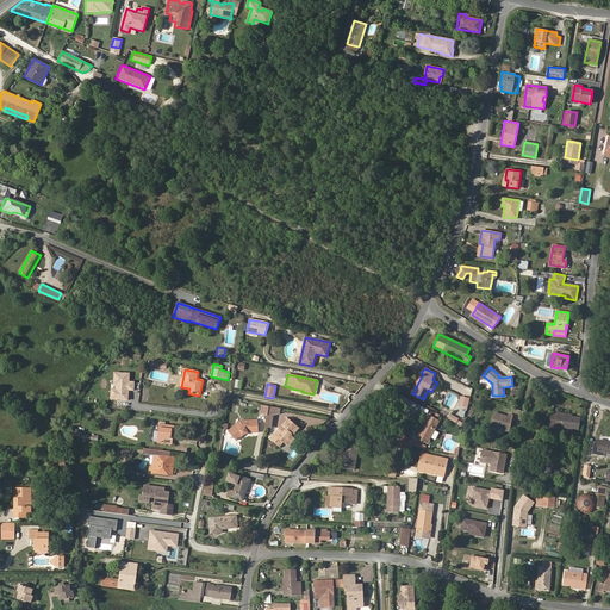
[(446,404),(450,406),(455,396),(450,393),(446,404)]
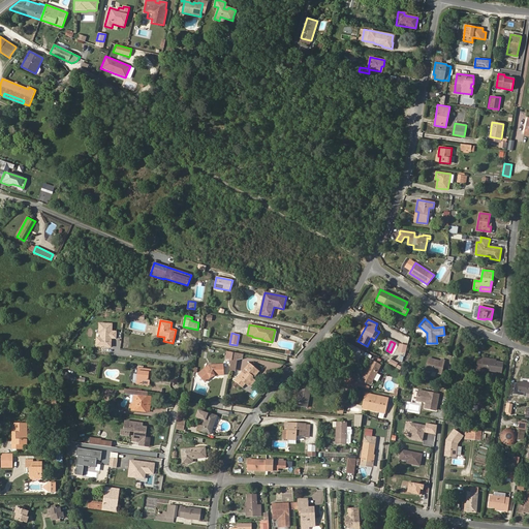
[(237,360),(243,359),(244,354),(232,352),(231,360),(229,370),(235,371),(237,360)]
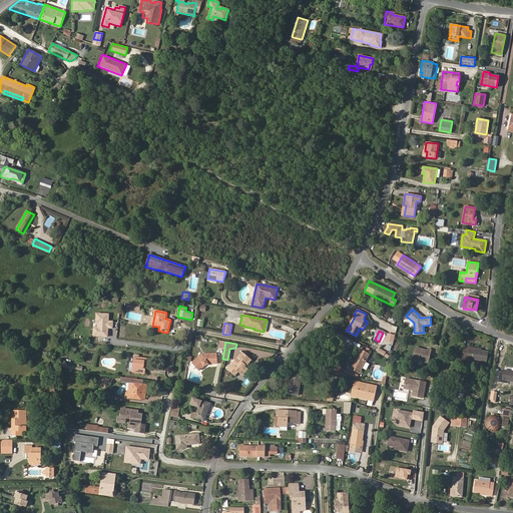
[(428,363),(431,350),(428,349),(428,350),(427,351),(424,351),(425,350),(416,347),(413,359),(418,360),(419,360),(424,361),(424,362),(428,363)]
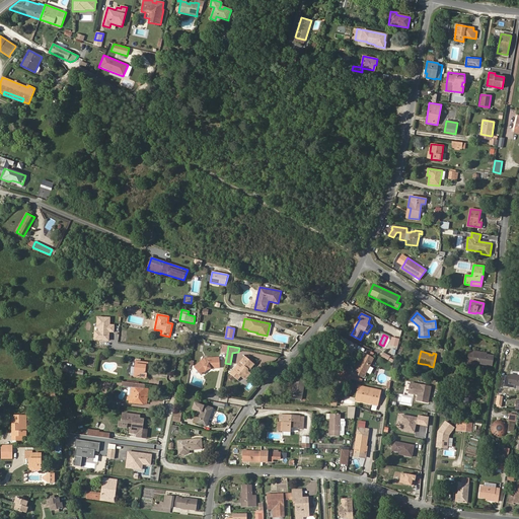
[(492,365),(494,356),(486,355),(478,354),(478,352),(474,351),(472,364),(476,365),(477,363),(492,365)]
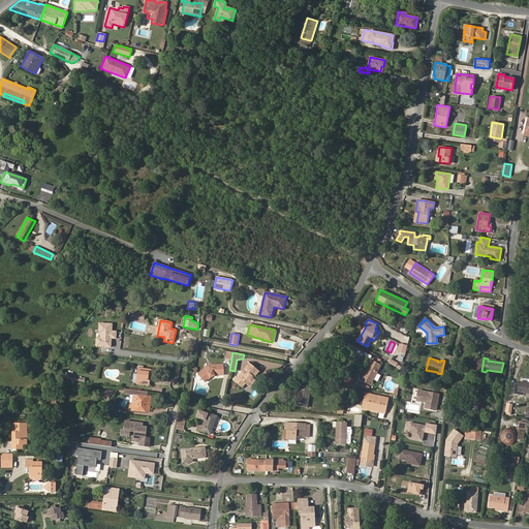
[(372,380),(380,366),(371,361),(367,369),(363,375),(362,375),(360,378),(367,382),(369,379),(372,380)]
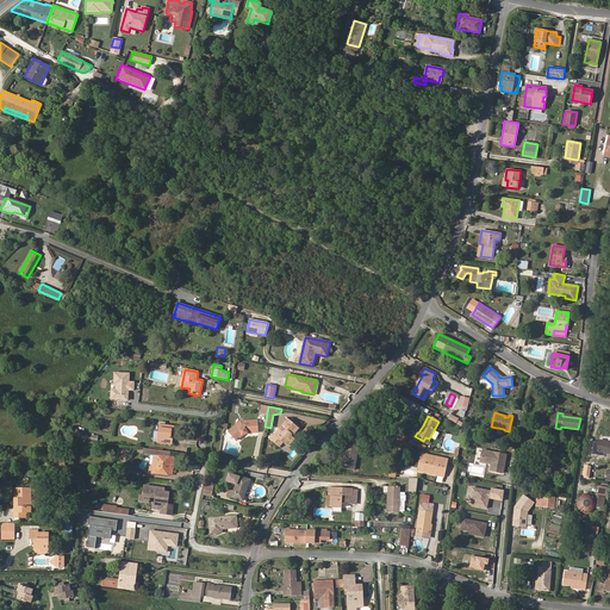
[(257,433),(257,419),(240,421),(228,431),(237,441),(242,436),(247,433),(257,433)]
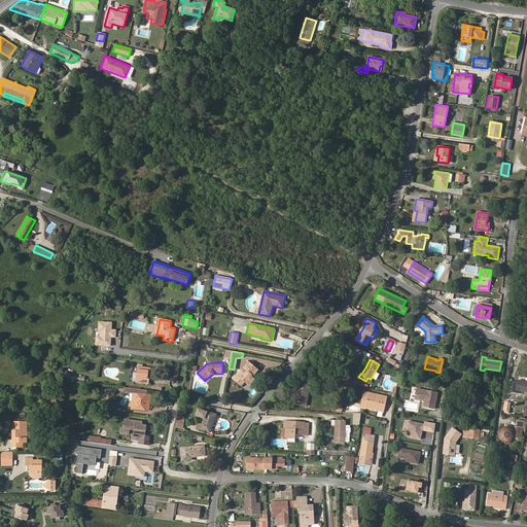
[(254,379),(252,377),(252,375),(257,369),(249,362),(232,383),(237,388),(240,385),(241,385),(244,382),(248,385),(254,379)]
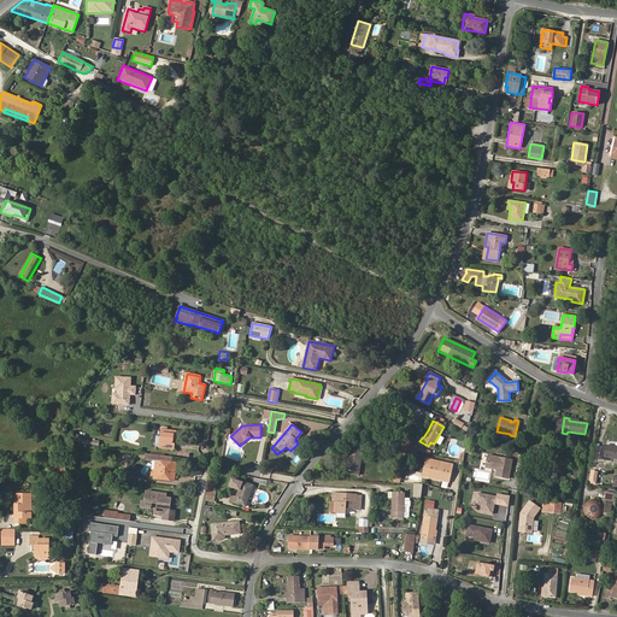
[(172,444),(174,438),(175,438),(176,432),(162,429),(160,436),(156,435),(154,446),(159,447),(174,450),(174,444),(172,444)]
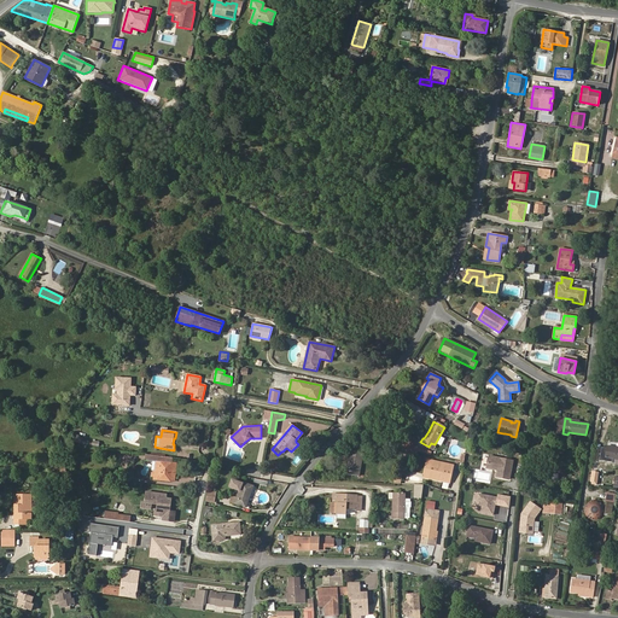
[(413,445),(413,443),(403,441),(400,448),(417,452),(418,449),(418,447),(413,445)]
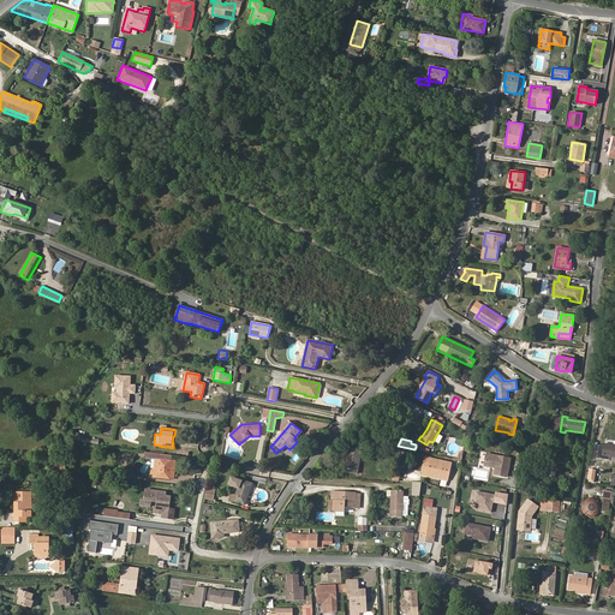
[(614,460),(614,445),(604,443),(602,459),(614,460)]
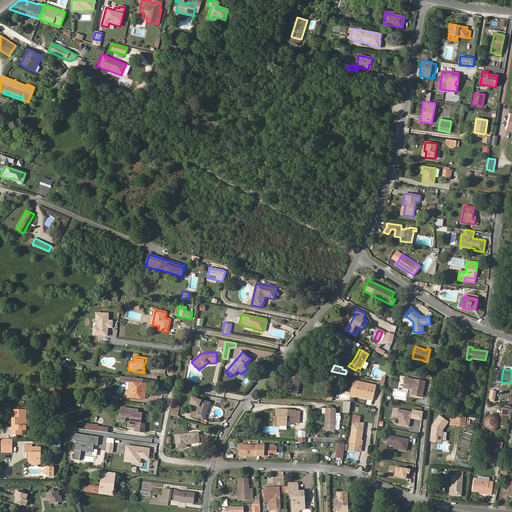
[(297,394),(301,375),(290,373),(286,392),(297,394)]
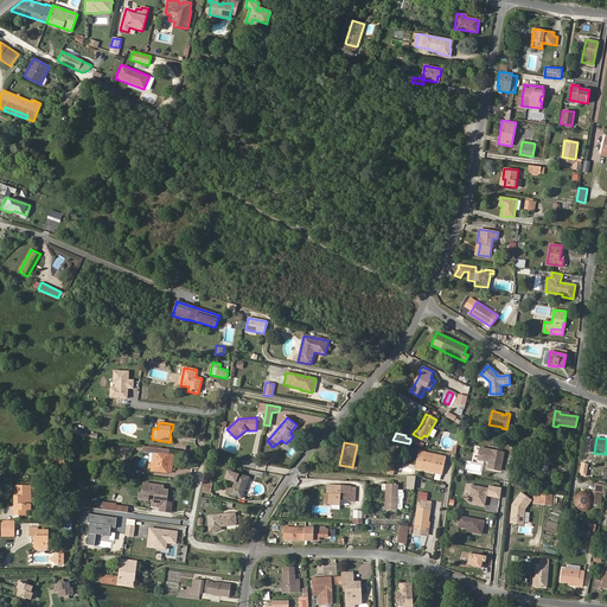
[(500,472),(504,452),(479,447),(475,460),(486,462),(485,470),(500,472)]
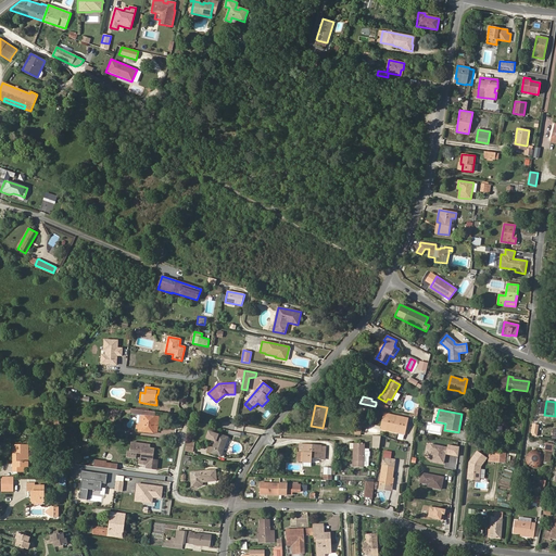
[(404,434),(407,419),(384,414),(381,427),(396,430),(396,432),(404,434)]
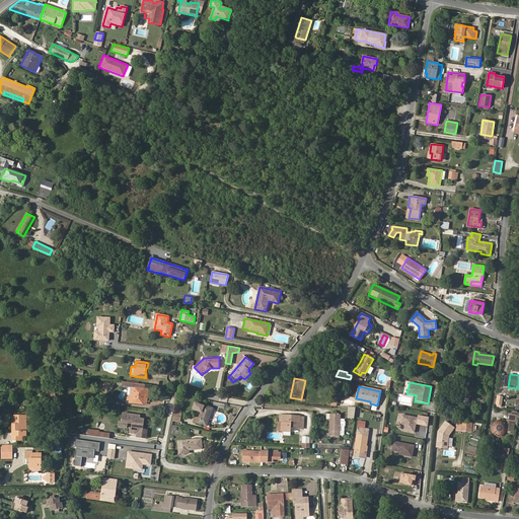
[(143,403),(144,388),(128,387),(127,398),(130,399),(129,402),(143,403)]
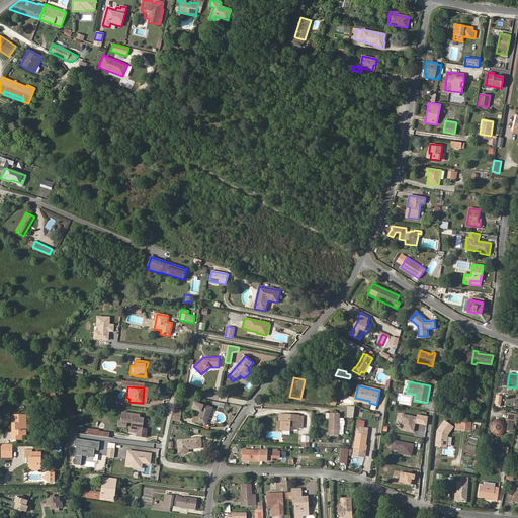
[(205,425),(211,409),(194,402),(192,408),(198,411),(199,409),(201,410),(200,411),(199,414),(196,422),(205,425)]
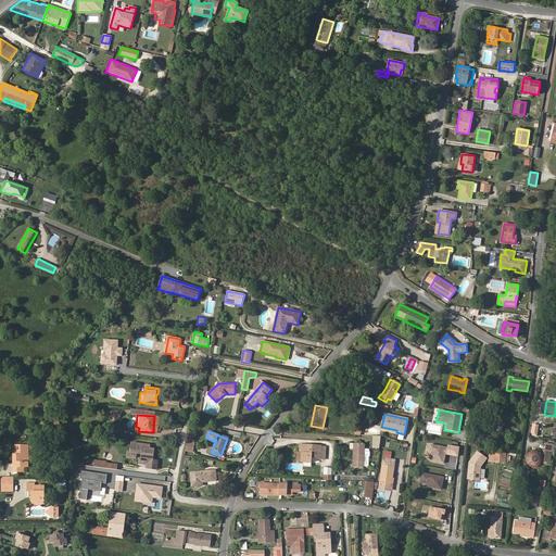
[(192,452),(194,442),(187,441),(185,451),(192,452)]
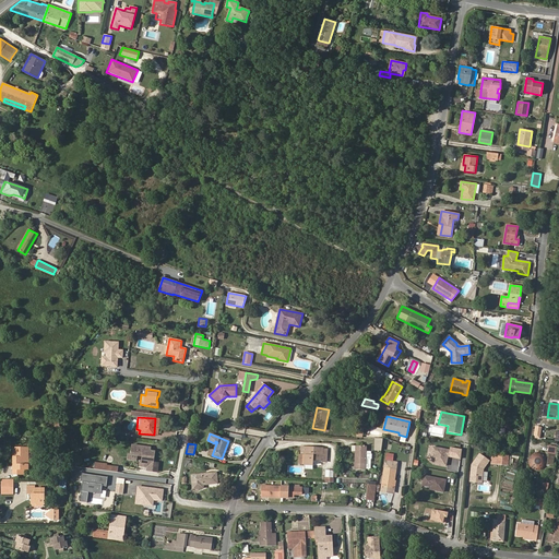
[(158,463),(153,462),(155,451),(150,451),(151,448),(132,445),(131,454),(137,455),(143,455),(142,461),(141,461),(140,466),(147,467),(146,471),(157,472),(158,463)]
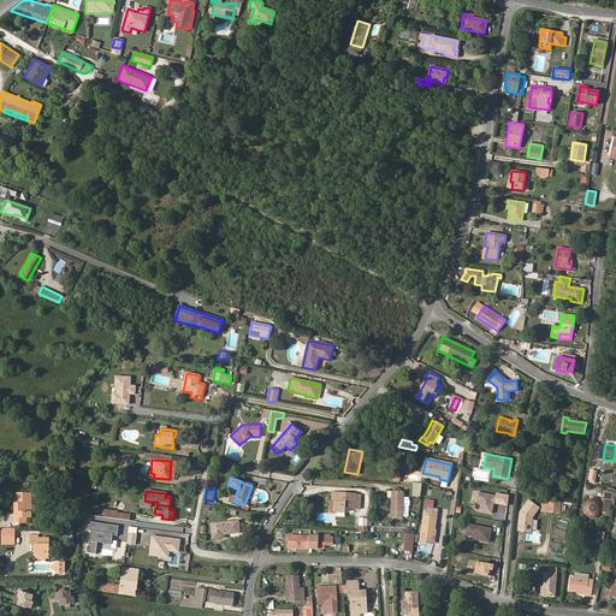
[(409,507),(409,497),(404,497),(404,492),(391,491),(391,497),(390,517),(403,517),(403,516),(403,507),(409,507)]
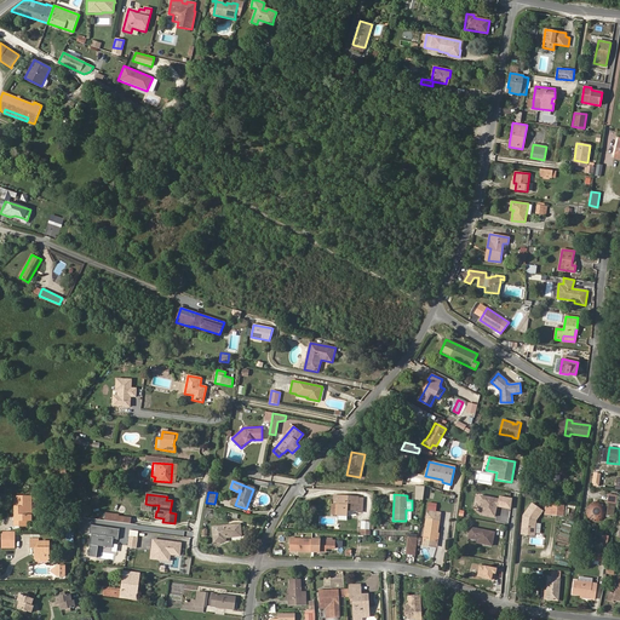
[(362,505),(363,498),(359,498),(359,497),(334,495),(333,505),(332,505),(331,514),(338,515),(348,516),(348,510),(357,510),(357,505),(362,505)]
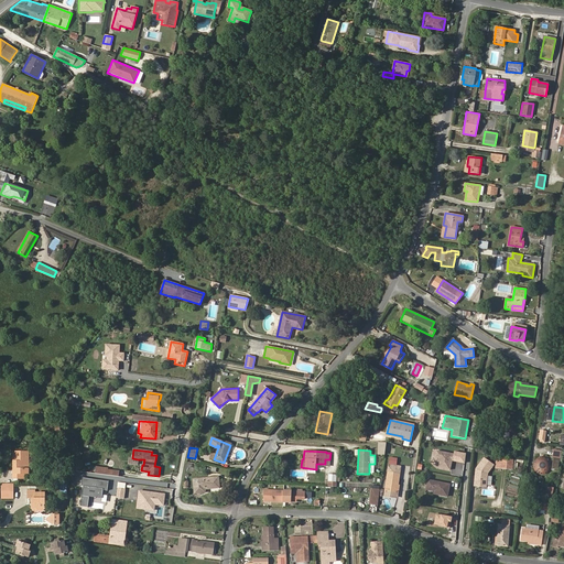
[(453,462),(454,454),(436,451),(434,457),(437,458),(435,468),(449,470),(452,462),(453,462)]
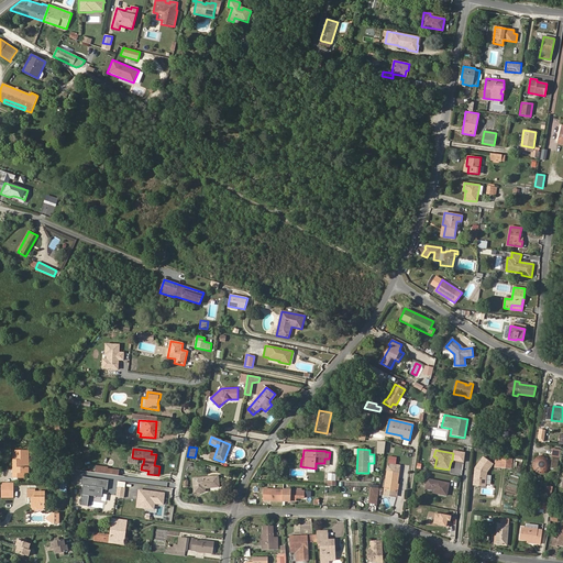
[(29,473),(29,451),(15,451),(15,461),(13,461),(13,473),(24,473),(29,473)]
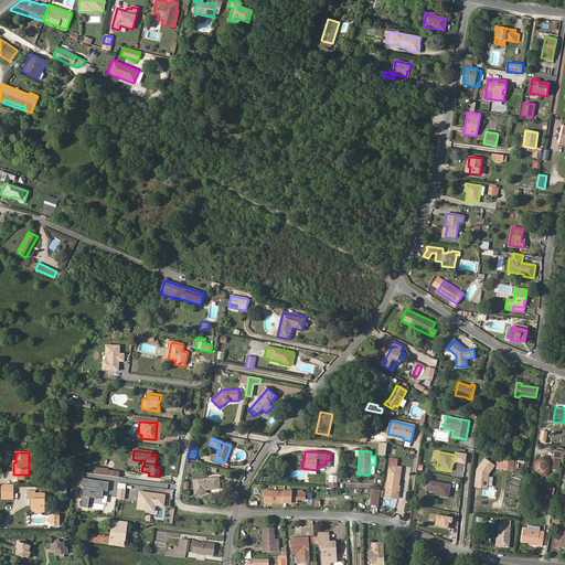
[(488,473),(494,466),(484,458),(477,469),(477,476),(477,477),(477,479),(476,479),(476,487),(487,488),(488,473)]
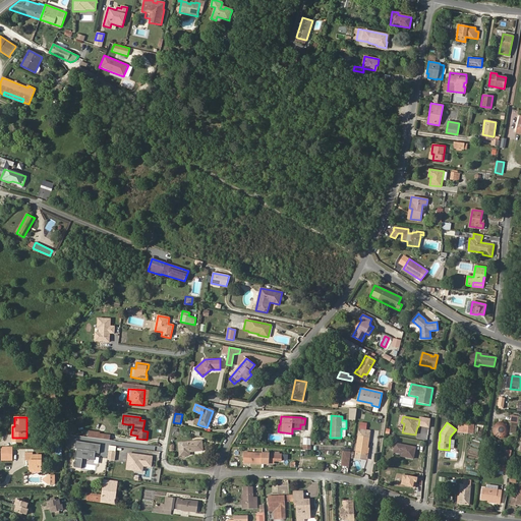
[(473,433),(474,425),(463,424),(462,432),(473,433)]
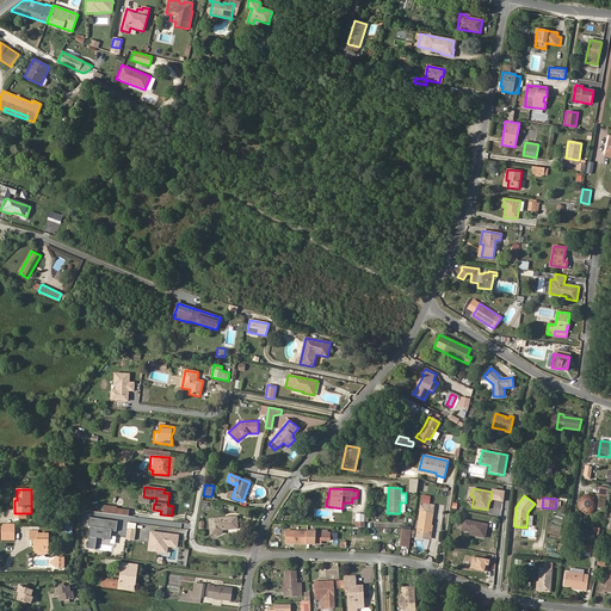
[(431,525),(434,506),(421,504),(417,532),(430,534),(431,525)]
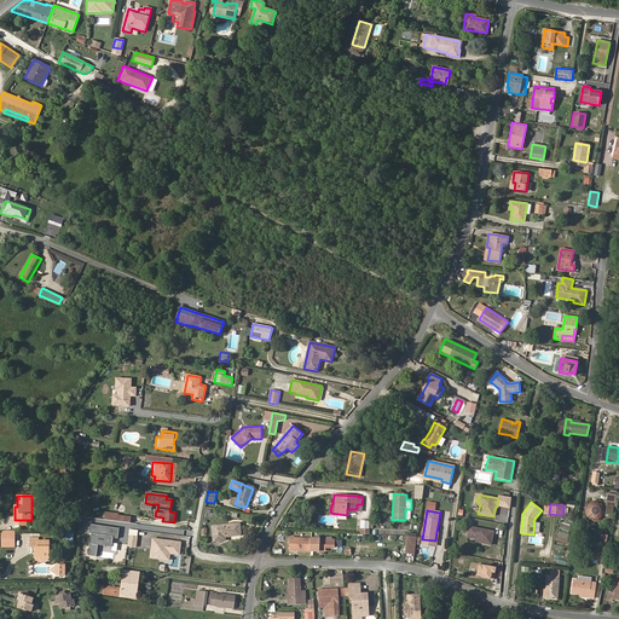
[(104,521),(132,522),(133,515),(105,513),(104,521)]
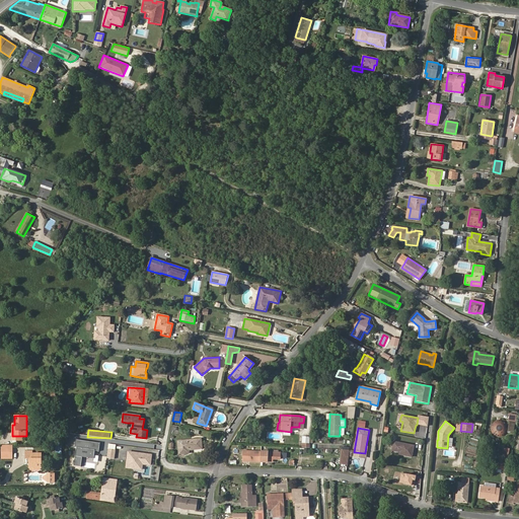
[(202,448),(201,439),(177,441),(178,454),(189,453),(189,450),(202,448)]
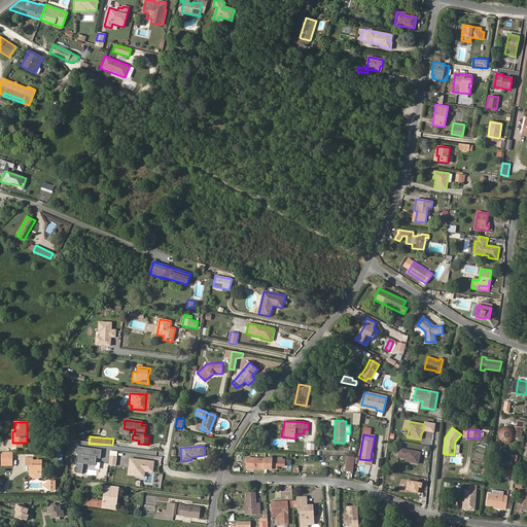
[(418,464),(420,453),(399,449),(398,457),(406,459),(406,461),(418,464)]
